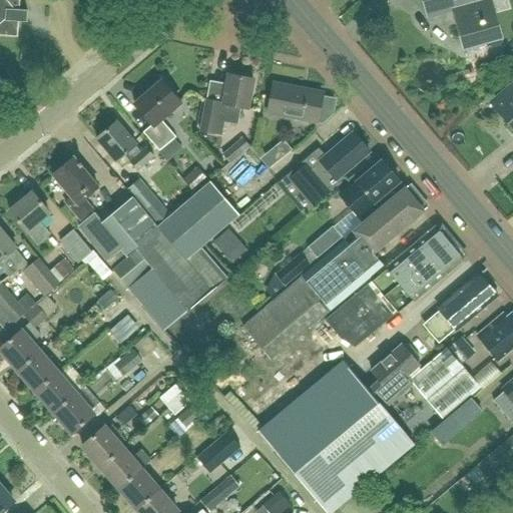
[(0,0),(0,35),(17,37),(18,21),(23,21),(24,12),(27,12),(27,10),(18,10),(19,0),(0,0)]
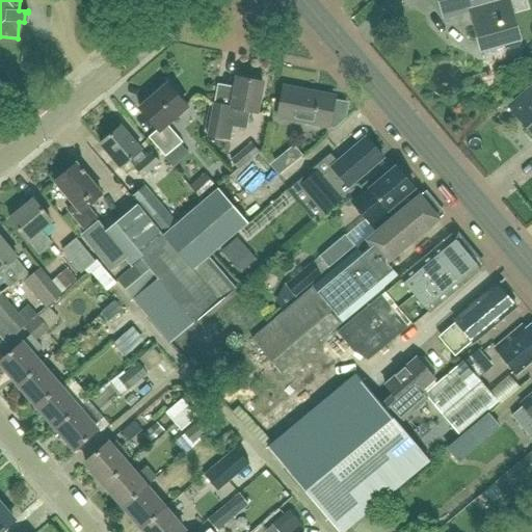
[(495,2),(503,0),(441,0),(443,7),(469,0),(470,0),(477,24),(474,25),(481,49),(519,38),(512,14),(499,18),(495,2)]
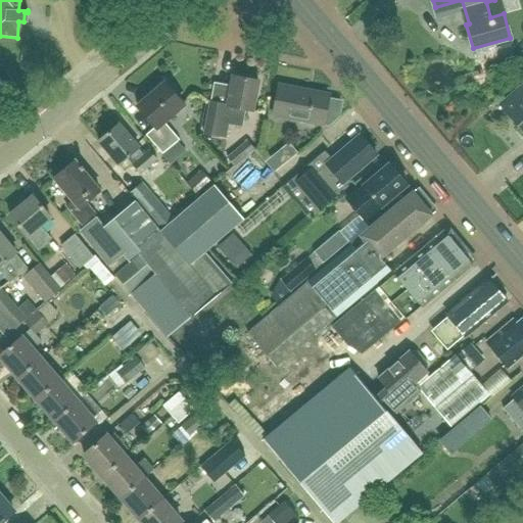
[(257,81),(232,76),(226,104),(208,101),(202,134),(225,138),(227,124),(240,127),(244,109),(251,111),(257,81)]
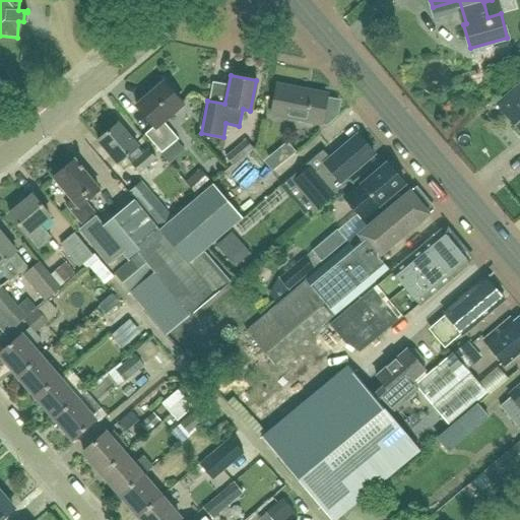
[(161,121),(182,104),(164,83),(136,107),(153,127),(145,134),(161,152),(177,139),(161,121)]
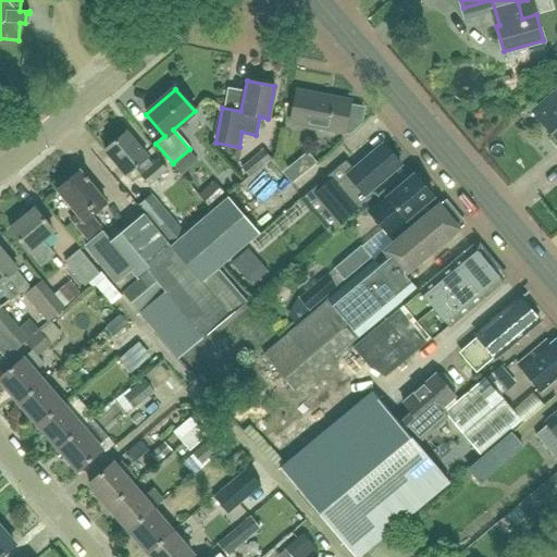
[(556,89),(533,111),(556,138),(556,89)]
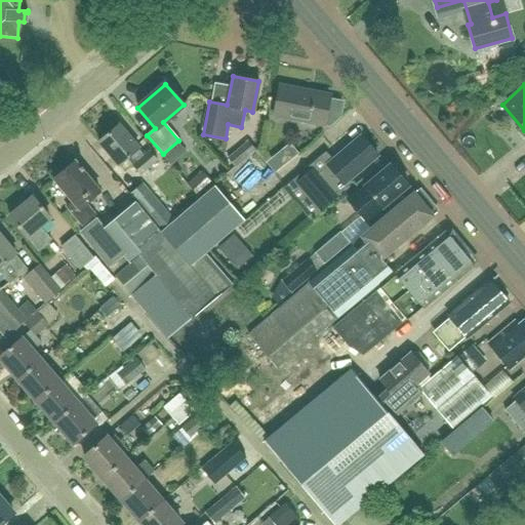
[(323,127),(328,99),(327,99),(328,97),(326,95),(316,93),(314,94),(314,96),(301,94),(303,89),(279,85),(273,117),(323,127)]
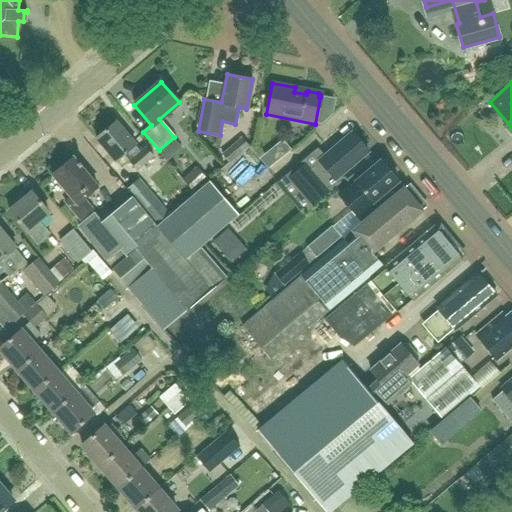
[(137,171),(153,157),(146,148),(140,153),(134,145),(135,144),(115,121),(96,138),(116,161),(124,155),(137,171)]
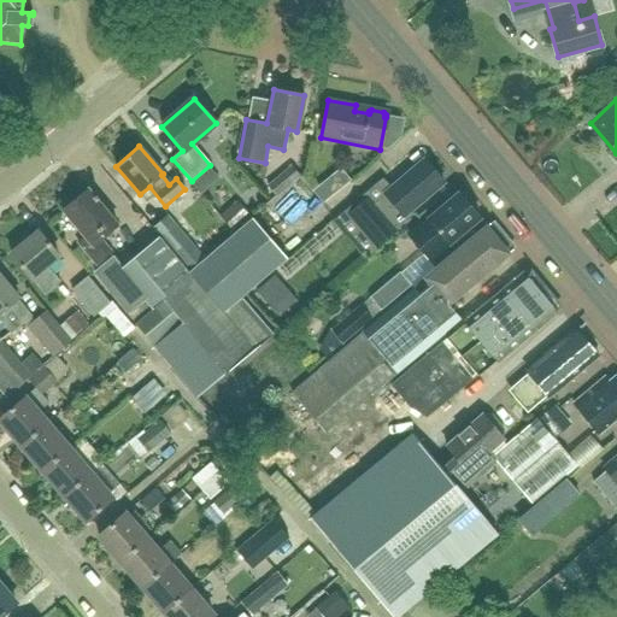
[(395,221),(401,215),(404,217),(444,182),(423,159),(383,193),(392,204),(385,209),(395,221)]
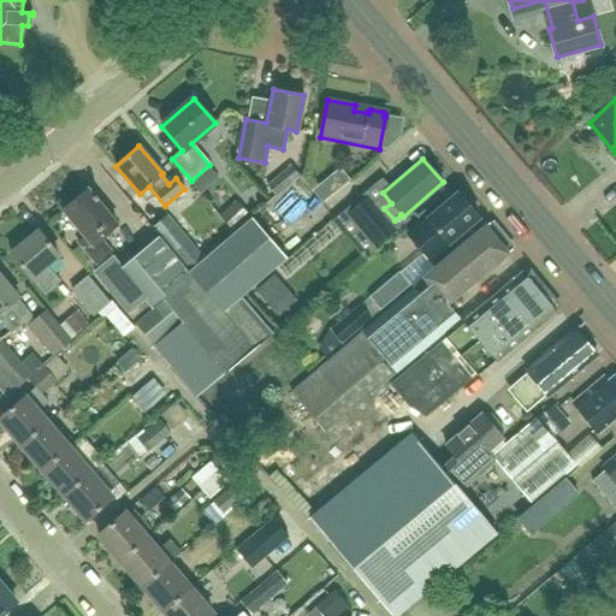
[(241,297),(288,259),(253,218),(187,273),(157,238),(120,268),(107,253),(110,252),(100,240),(117,225),(87,190),(63,211),(84,237),(77,243),(99,268),(93,273),(126,313),(146,297),(152,304),(159,298),(163,302),(135,326),(196,398),(272,335),(241,297)]
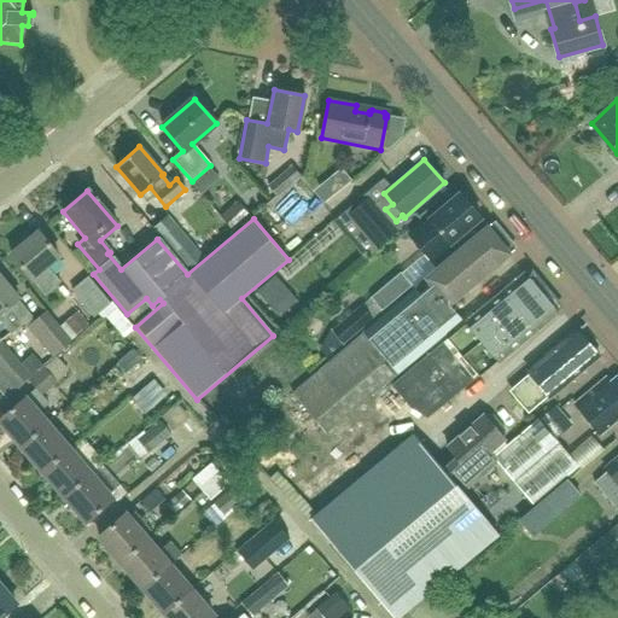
[(430,261),(479,217),(459,193),(409,237),(430,261)]
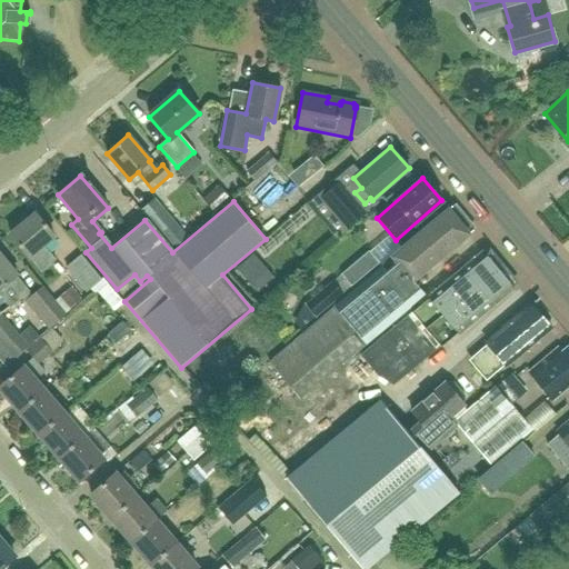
[(159,233),(173,221),(153,199),(140,211),(159,233)]
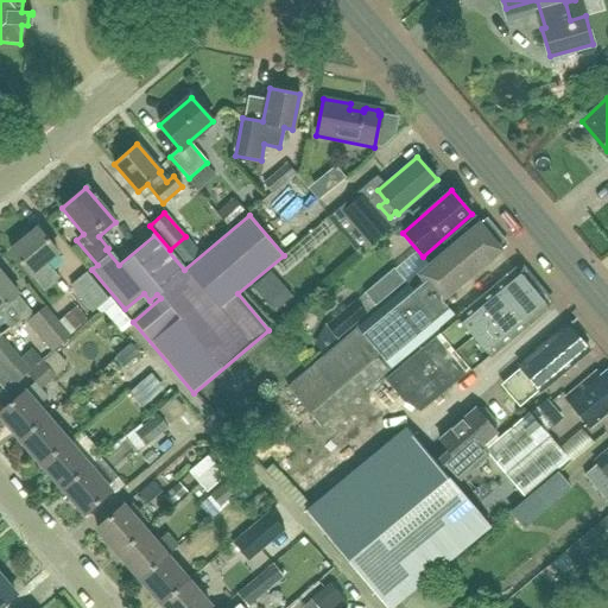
[(287,388),(318,425),(439,324),(434,318),(445,306),(441,301),(501,251),(500,249),(498,251),(491,241),(492,240),(477,222),(404,284),(407,287),(359,328),(287,388)]
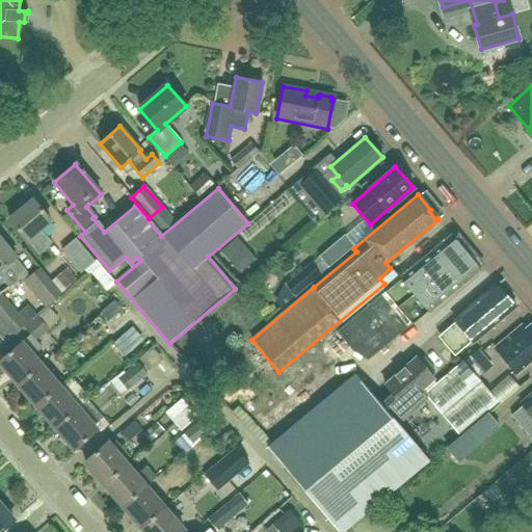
[(41,253),(52,243),(41,230),(50,221),(32,200),(9,219),(27,240),(29,239),(41,253)]
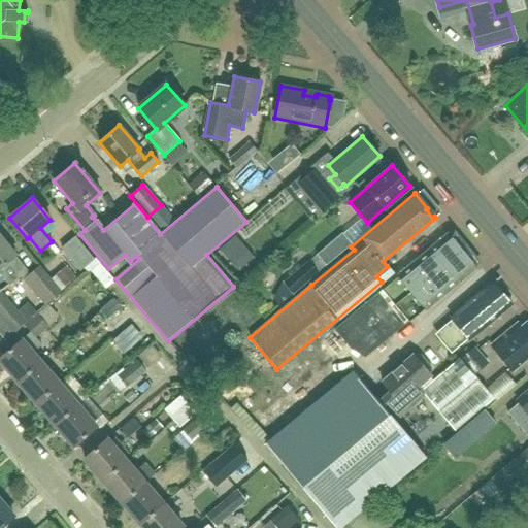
[(311,266),(308,262),(283,283),(292,294),(351,244),(341,234),(317,256),(320,259),(311,266)]
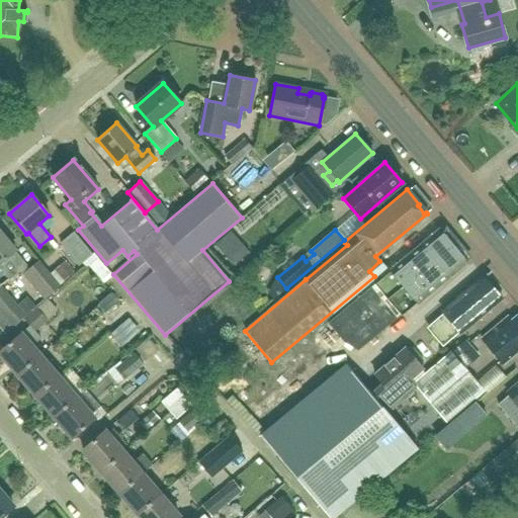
[(438,231),(328,323),(353,352),(400,314),(401,316),(465,262),(438,231)]
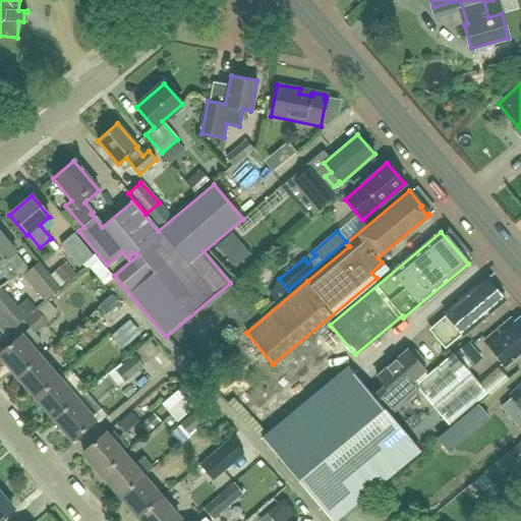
[(0,269),(9,281),(26,266),(0,234),(0,269)]
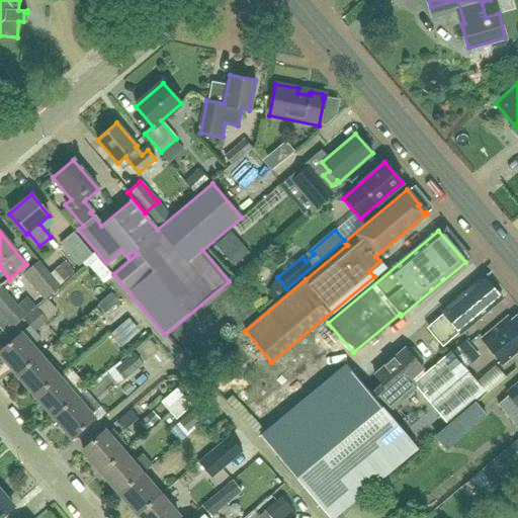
[(73,233),(59,244),(78,267),(92,255),(73,233)]
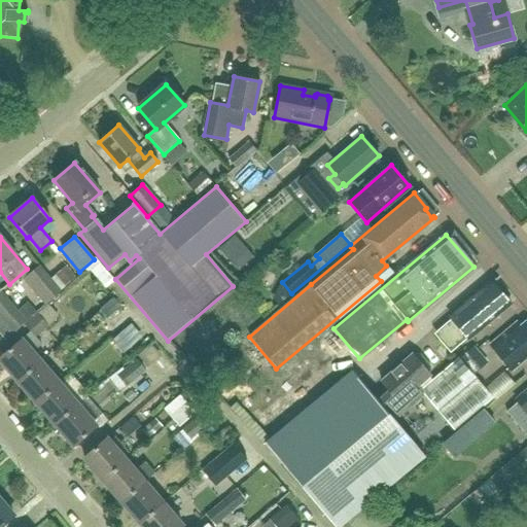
[(66,283),(77,273),(66,260),(55,271),(66,283)]
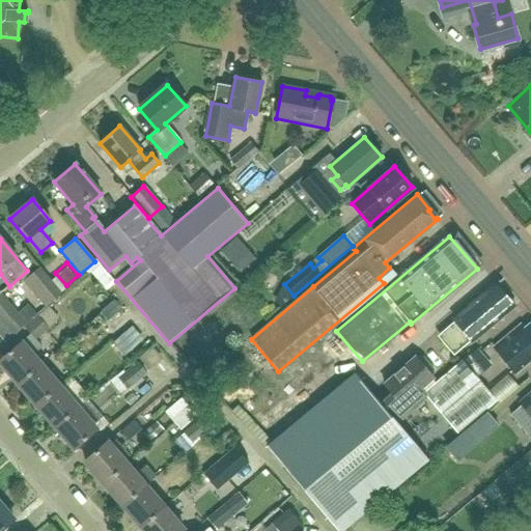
[(61,294),(38,268),(27,278),(49,304),(61,294)]
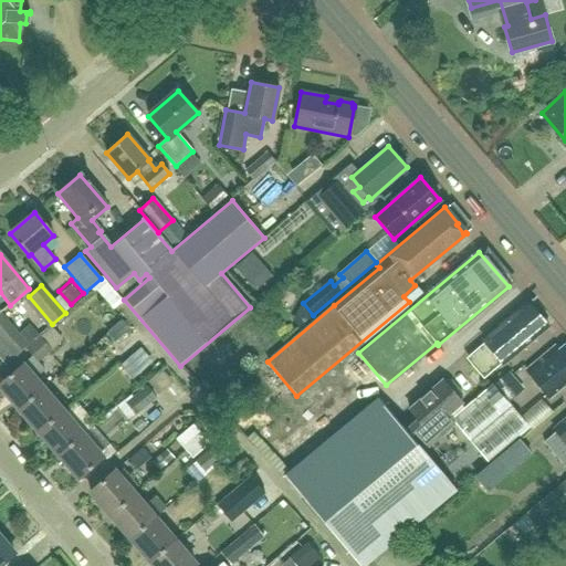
[(503,365),(548,326),(526,302),(492,331),(494,333),(483,342),(484,344),(478,349),(480,352),(469,359),(483,376),(500,362),(503,365)]
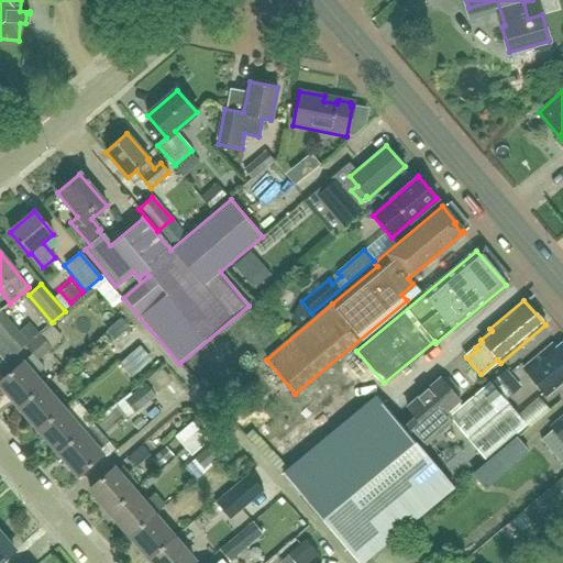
[(0,339),(13,355),(25,345),(28,343),(0,311),(0,339)]
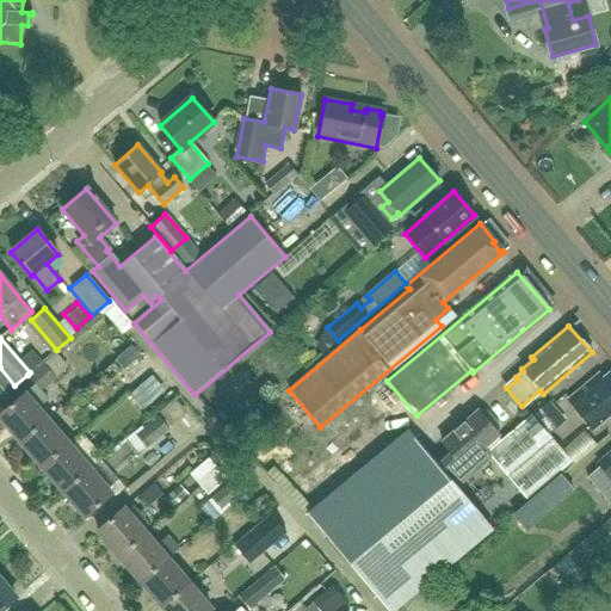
[(128,375),(152,409),(174,394),(150,359),(128,375)]
